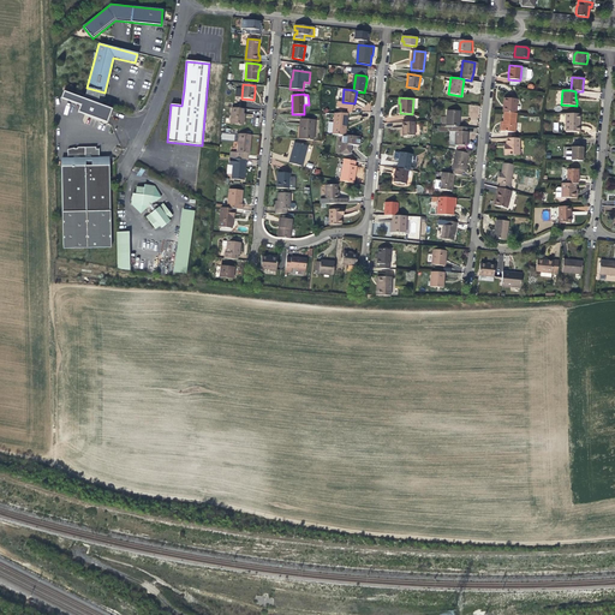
[(502,112),(505,113),(515,113),(517,99),(503,97),(503,106),(502,112)]
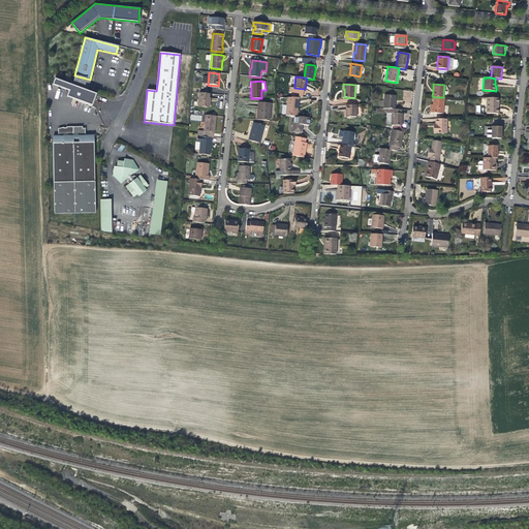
[(209,107),(210,101),(209,101),(209,98),(210,94),(199,93),(198,106),(209,107)]
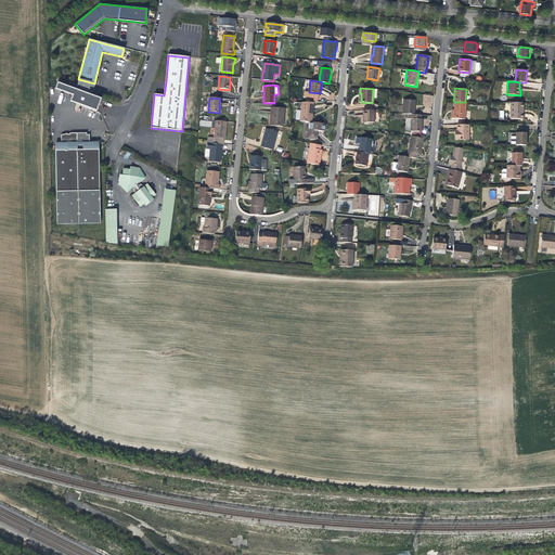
[(402,114),(414,115),(414,107),(415,101),(403,100),(402,114)]
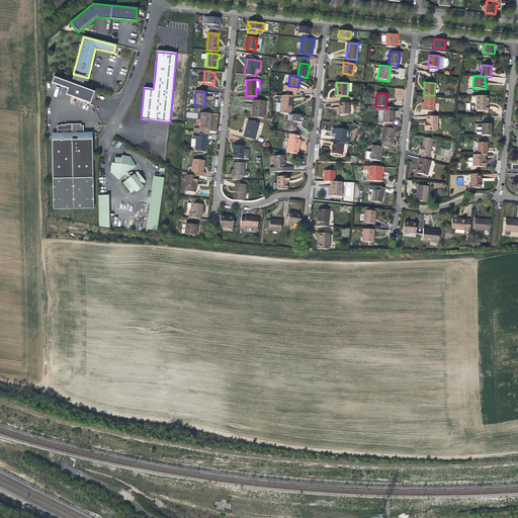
[(281,113),(289,113),(291,114),(292,105),(293,95),(282,95),(281,113)]
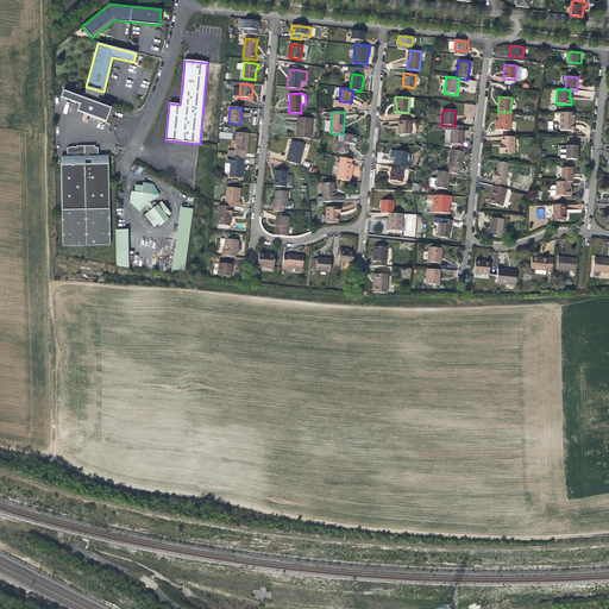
[(498,123),(496,123),(495,130),(510,131),(512,112),(510,112),(500,112),(498,120),(498,123)]
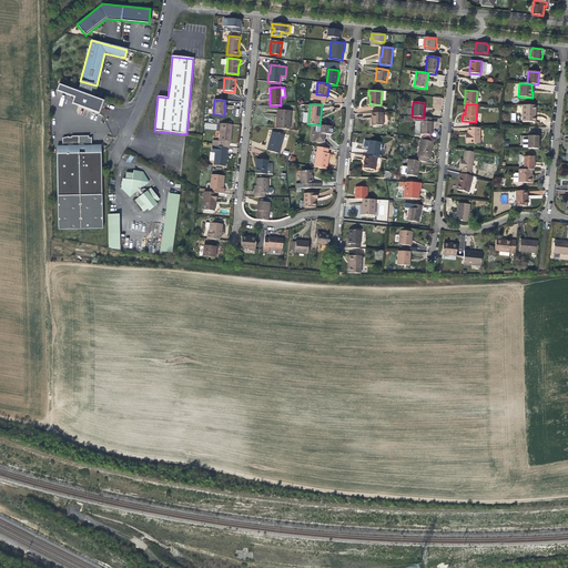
[(523,122),(534,122),(534,111),(535,111),(536,105),(523,105),(523,122)]
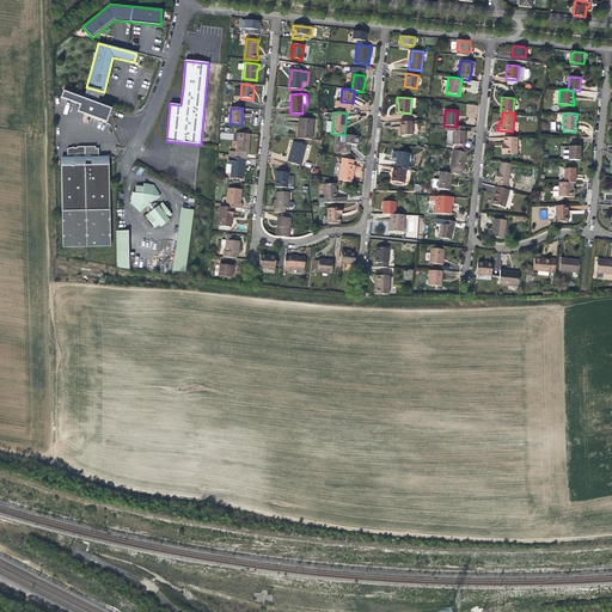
[(299,126),(298,130),(300,130),(299,139),(312,140),(313,120),(299,118),(299,126)]
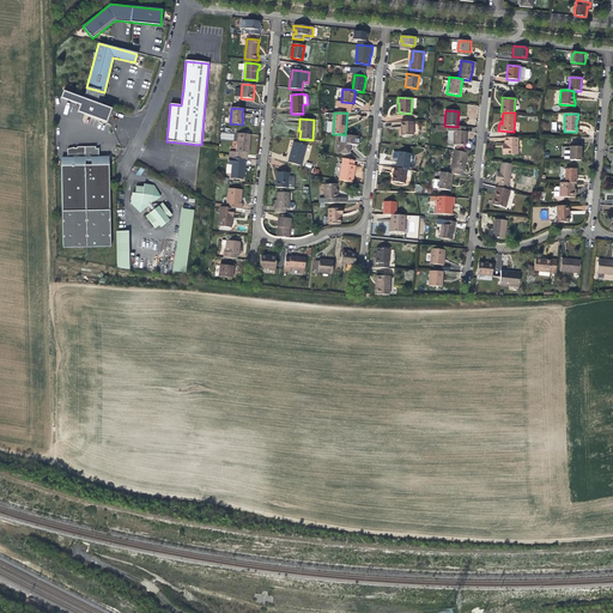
[(413,121),(401,121),(401,128),(401,135),(413,134),(413,121)]
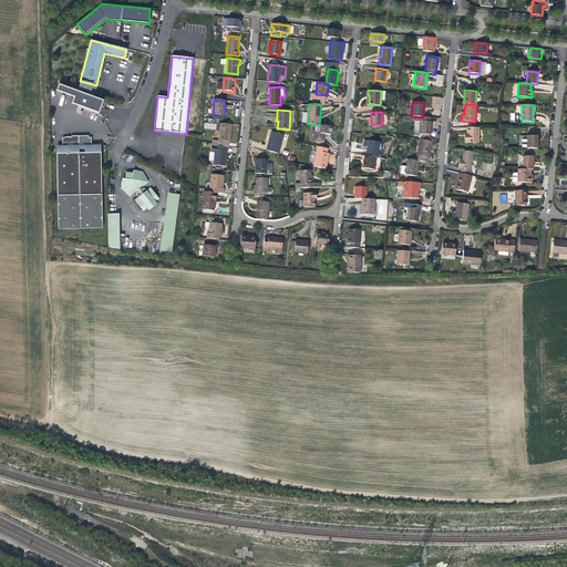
[(421,121),(420,134),(431,135),(431,129),(432,122),(421,121)]
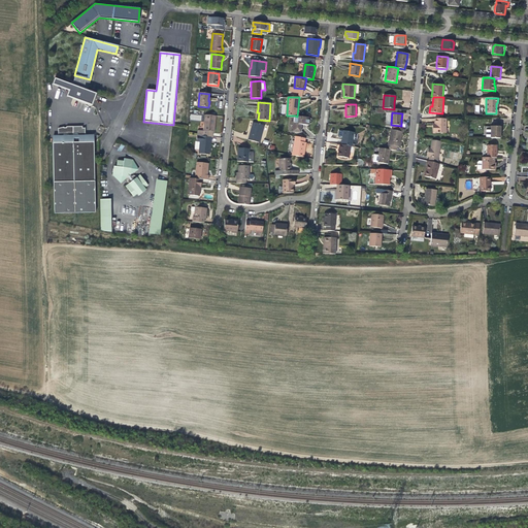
[(198,136),(209,137),(211,137),(212,138),(212,132),(213,124),(215,125),(216,117),(205,114),(203,132),(198,131),(198,136)]
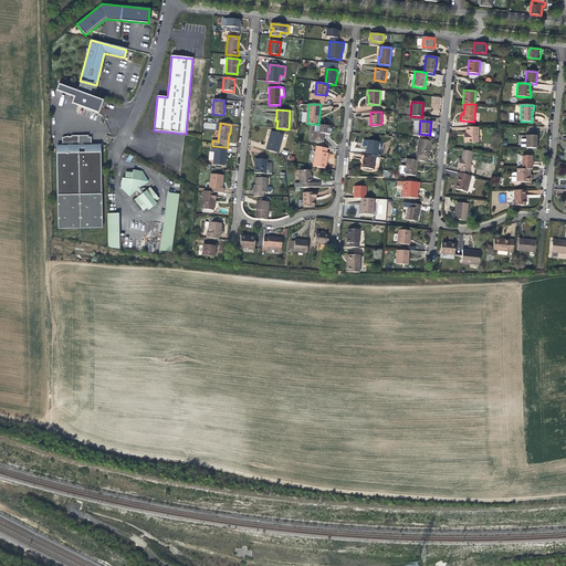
[(316,133),(324,133),(325,133),(332,134),(333,126),(318,125),(316,124),(316,133)]
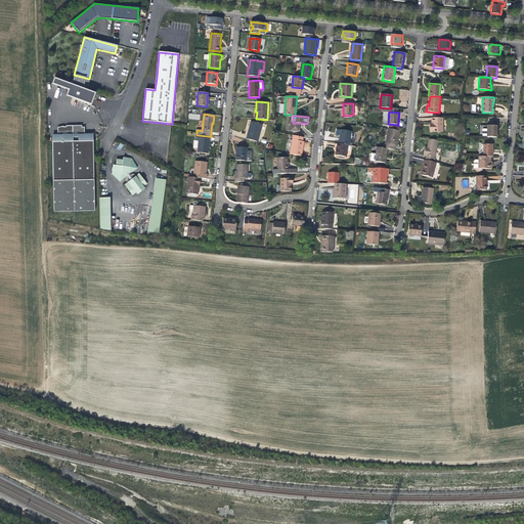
[(432,118),(432,124),(432,126),(430,126),(430,132),(443,132),(443,118),(432,118)]
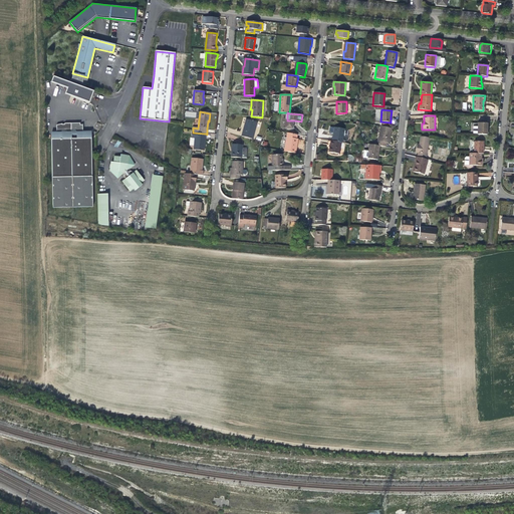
[(257,122),(248,120),(246,130),(244,129),(242,137),(253,140),(257,122)]
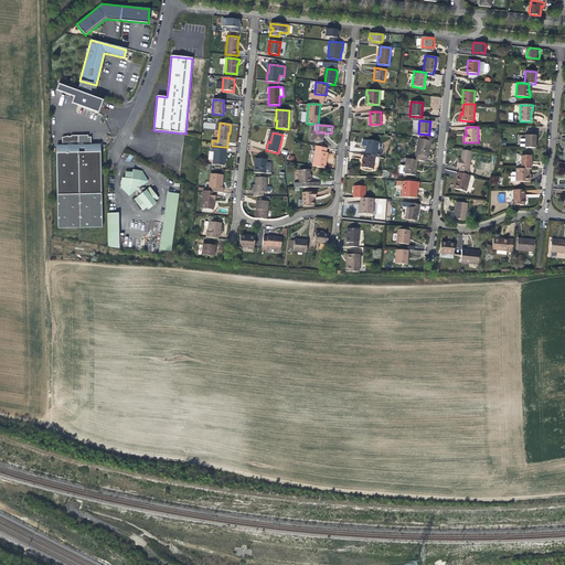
[(57,228),(80,228),(102,228),(100,152),(91,152),(91,142),(91,137),(87,137),(87,136),(77,136),(71,136),(71,137),(67,137),(61,138),(61,153),(55,153),(57,228)]
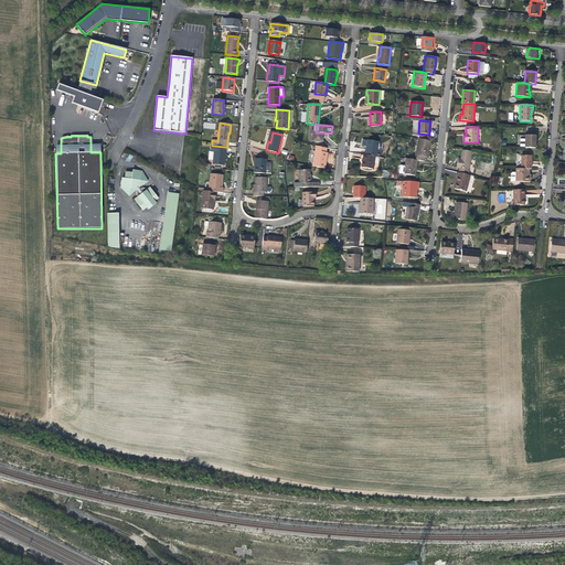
[(524,136),(524,148),(535,148),(536,142),(536,136),(524,136)]
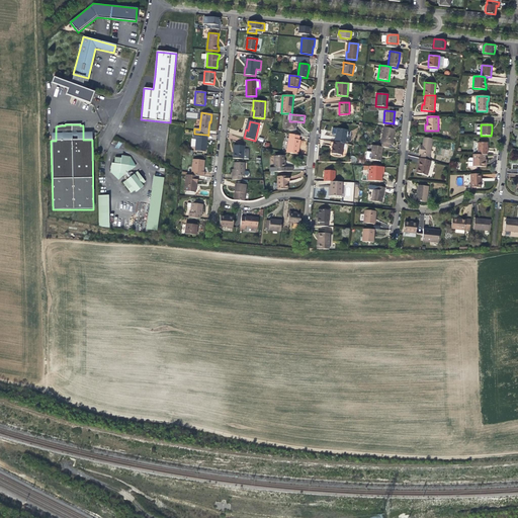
[(383,127),(380,143),(390,144),(392,145),(393,139),(395,130),(383,127)]
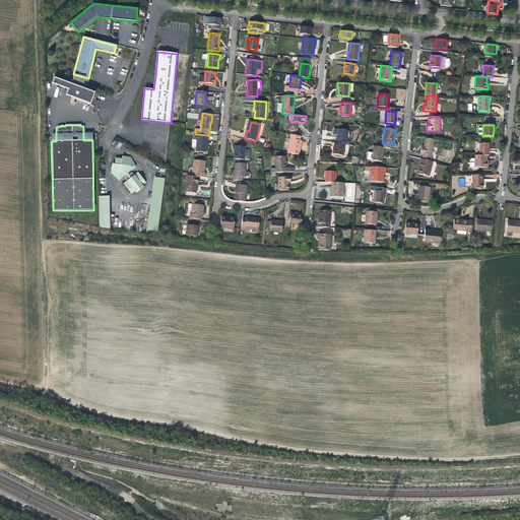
[(337,135),(335,142),(344,144),(346,144),(348,131),(338,129),(337,135)]
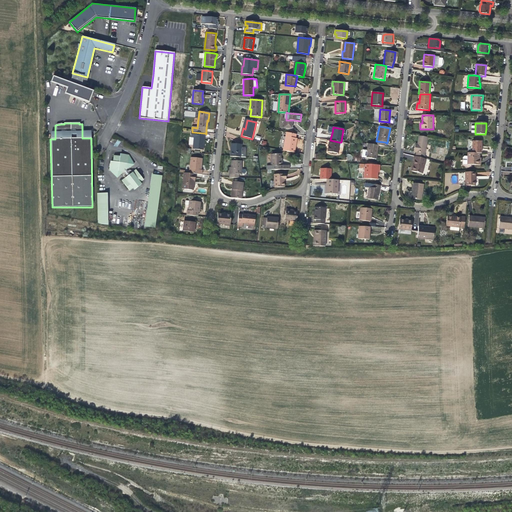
[(82,138),(91,138),(90,129),(82,129),(82,138)]
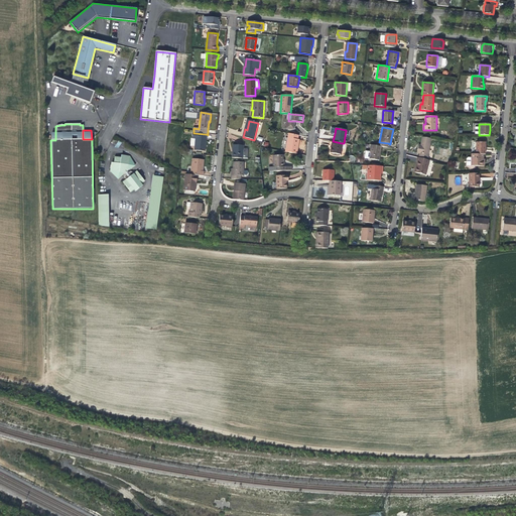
[(204,138),(205,134),(194,133),(192,133),(192,139),(196,139),(195,151),(205,152),(207,138),(204,138)]
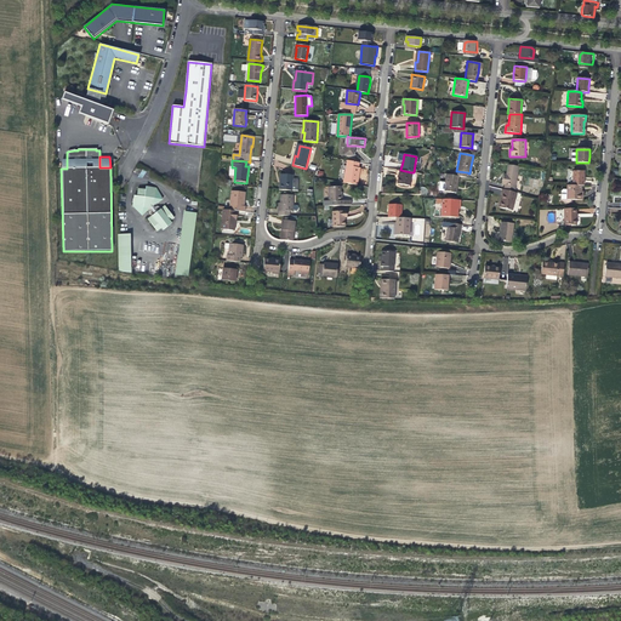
[(506,186),(505,191),(516,193),(519,167),(508,165),(507,175),(506,178),(503,178),(502,184),(506,186)]
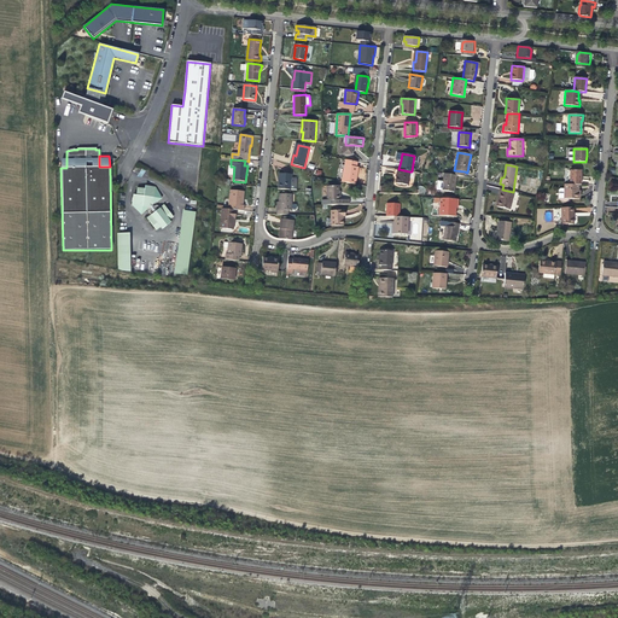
[(355,176),(357,168),(345,165),(342,182),(355,185),(357,178),(355,176)]
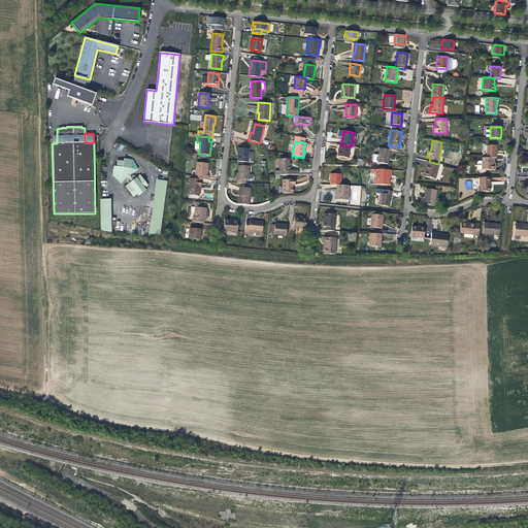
[(348,158),(350,146),(340,144),(339,144),(338,151),(337,156),(348,158)]
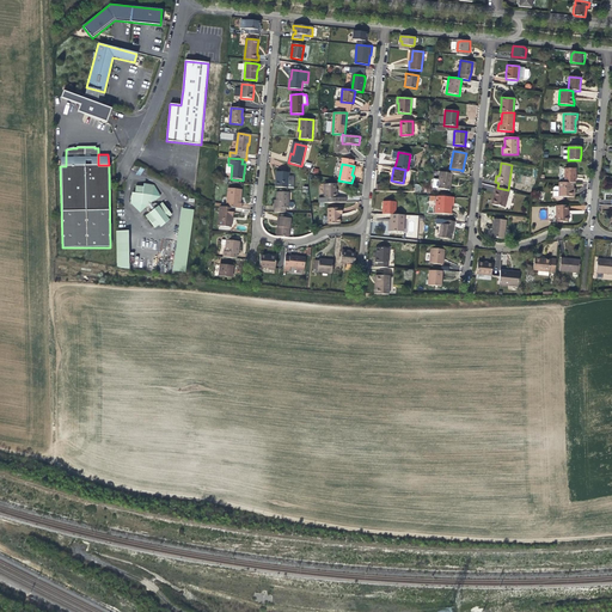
[(564,169),(564,183),(573,183),(575,184),(576,176),(576,169),(564,169)]
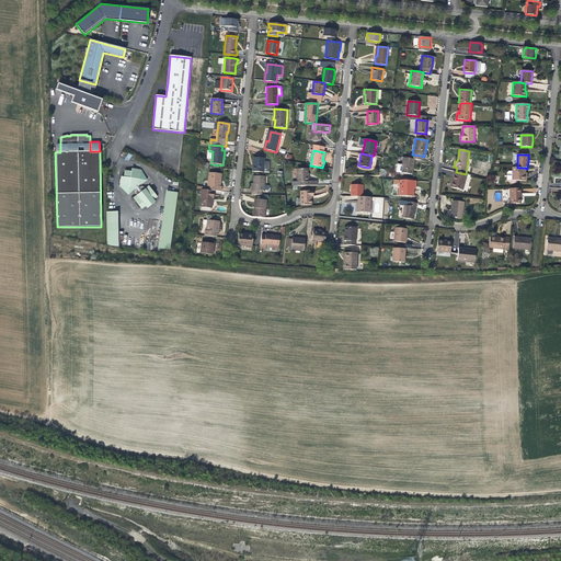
[(413,167),(414,159),(412,159),(403,157),(402,164),(400,163),(398,172),(412,174),(413,167)]
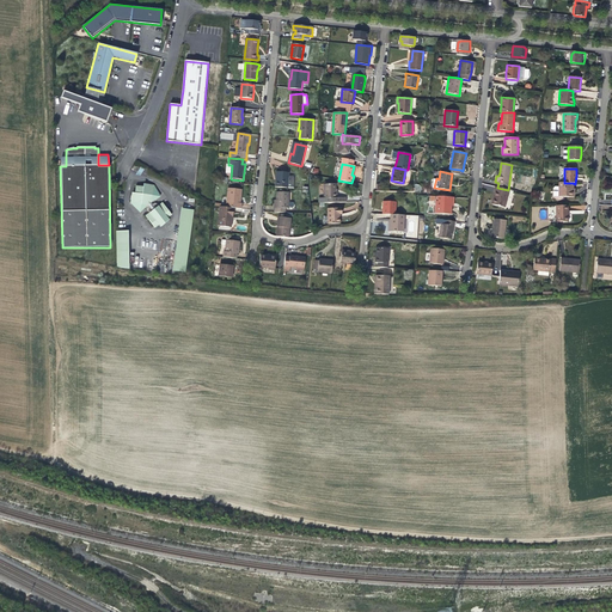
[(289,173),(277,172),(277,181),(275,181),(275,188),(288,189),(289,177),(289,173)]
